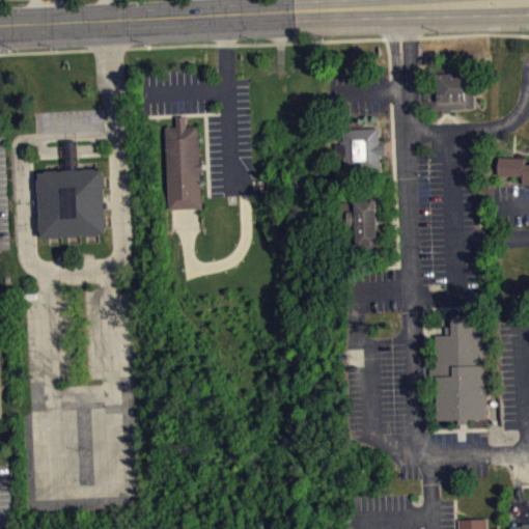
[(429,111),(429,108),(421,105),(420,99),(426,93),(425,73),(427,67),(468,65),(472,71),(472,108),(451,110),(447,114),(443,115),(439,111),(435,111),(433,113),(429,111)]
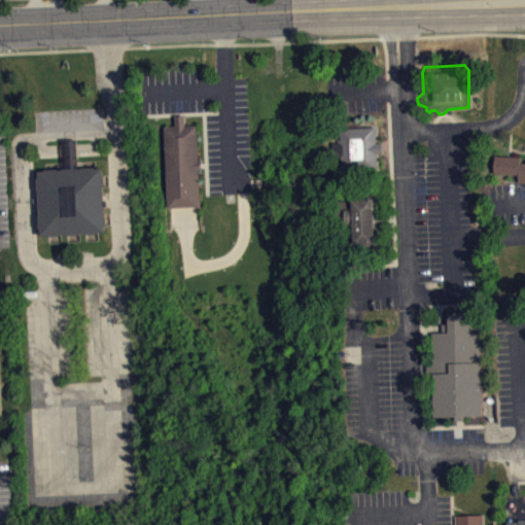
[(163,127),(167,209),(199,208),(198,171),(200,171),(200,163),(197,163),(196,126),(184,127),(184,117),(174,117),(174,127),(163,127)]
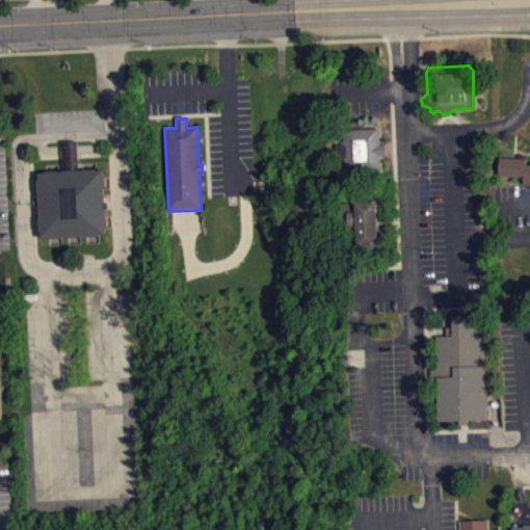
[(341,130),(342,142),(340,142),(340,144),(335,146),(336,163),(343,163),(344,180),(383,179),(382,156),(395,155),(394,134),(377,134),(377,129),(341,130)]
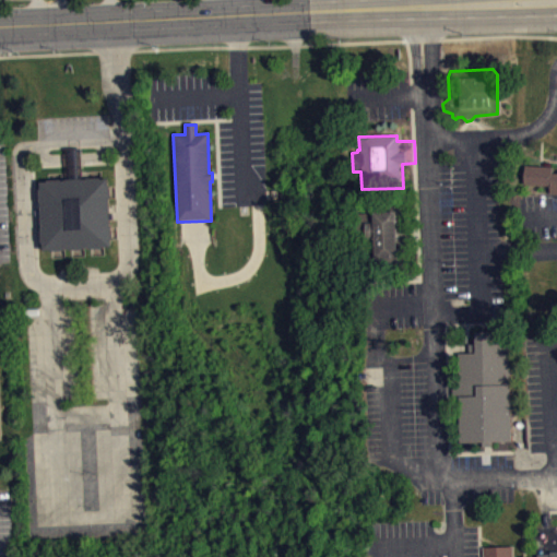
[(38,182),(42,250),(113,248),(108,179),(82,180),(80,150),(64,150),(66,181),(38,182)]
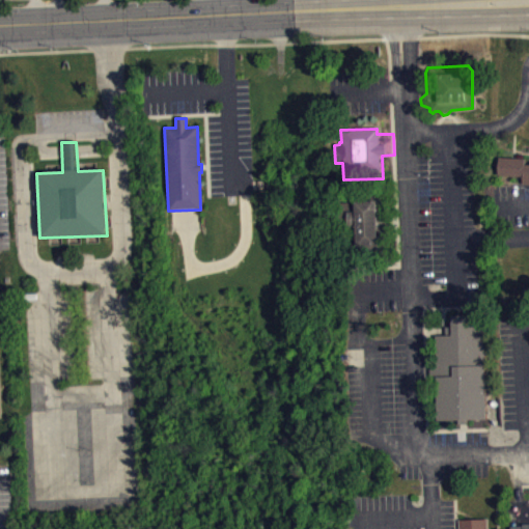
[(497,158),(496,175),(520,177),(520,185),(528,186),(528,166),(523,166),(523,160),(497,158)]
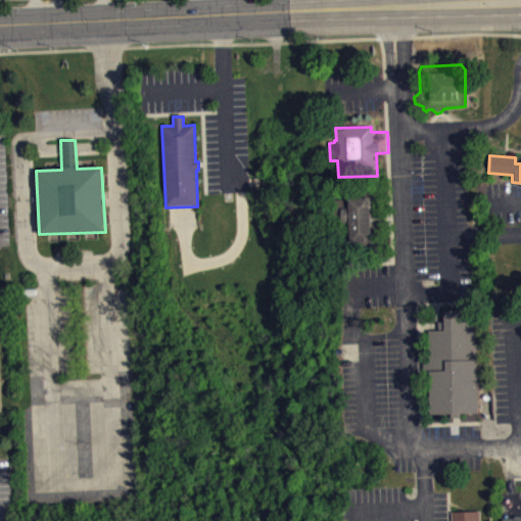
[(369,199),(348,199),(348,208),(340,209),(340,228),(350,228),(350,244),(370,244),(369,199)]
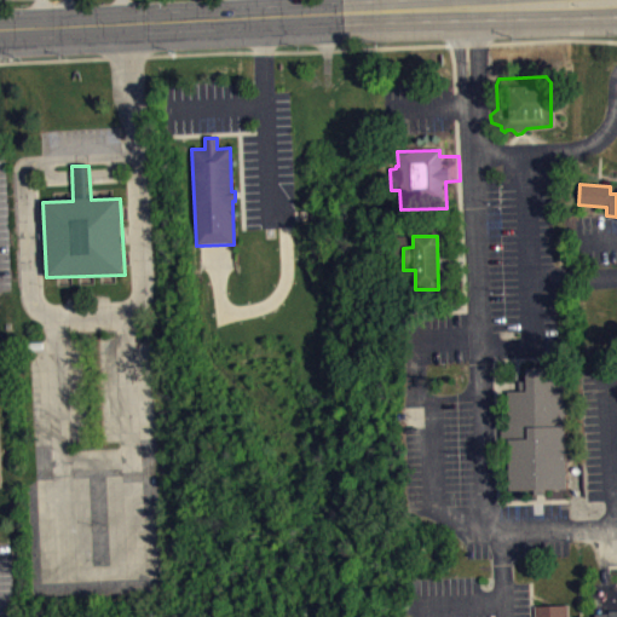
[(505,368),(560,367),(563,489),(507,490),(505,368)]
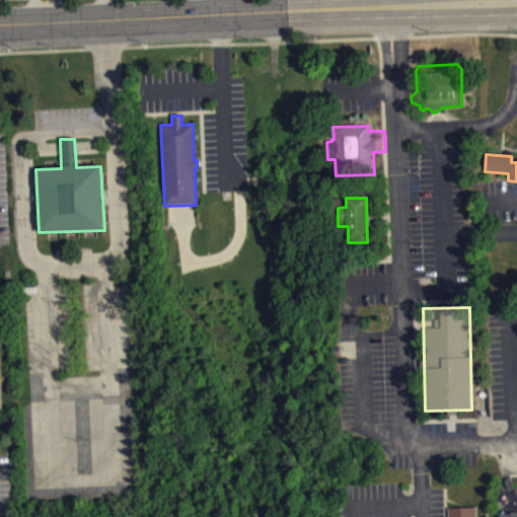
[(448,516),(447,509),(475,508),(474,516),(448,516)]
